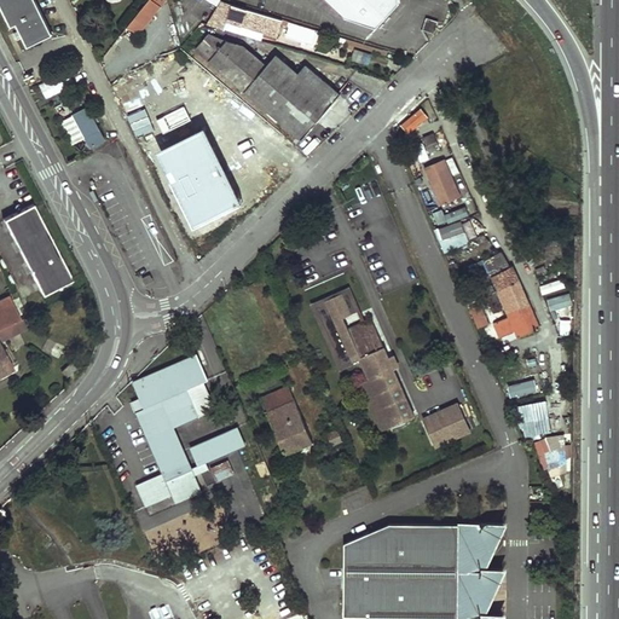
[(36,0),(0,0),(0,1),(11,24),(16,22),(27,46),(53,33),(36,0)]
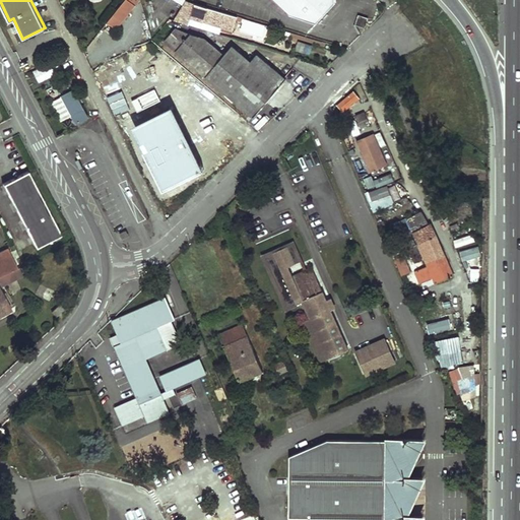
[(129,0),(123,0),(107,21),(116,28),(135,4),(129,0)]
